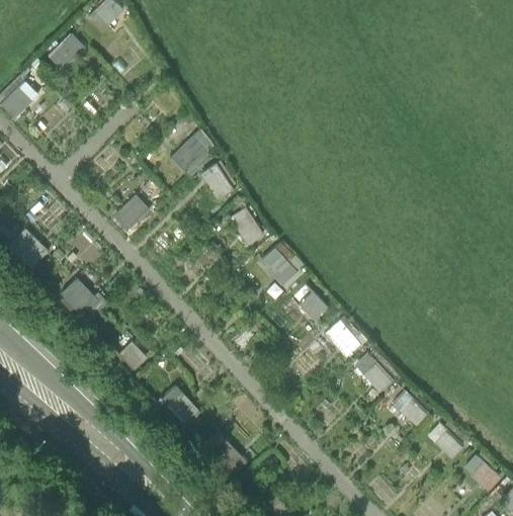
[(107,0),(88,16),(100,31),(124,12),(114,0),(107,0)]
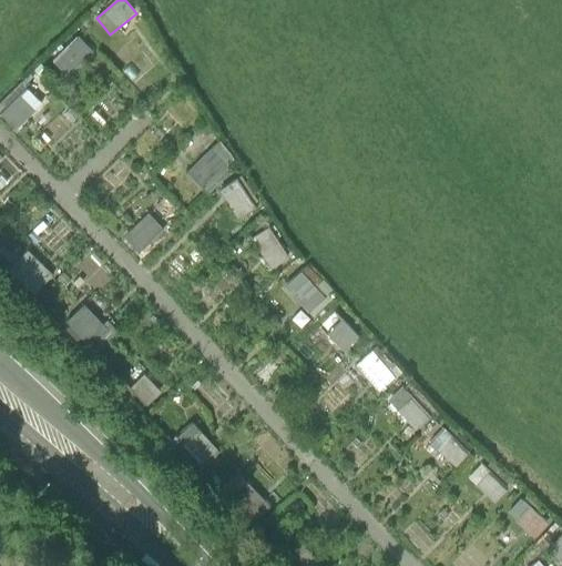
[(78,37),(54,63),(70,78),(94,51),(78,37)]
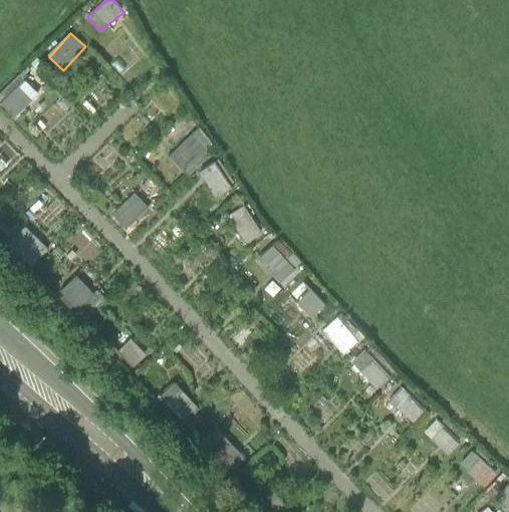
[(168,153),(181,172),(211,151),(197,133),(168,153)]
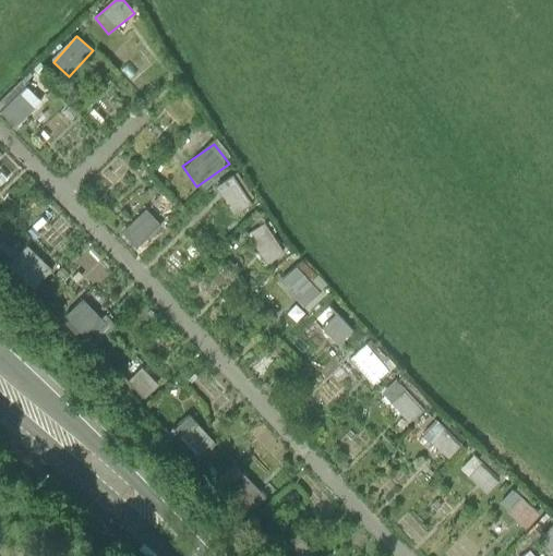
[(237,177),(217,184),(229,215),(249,207),(237,177)]
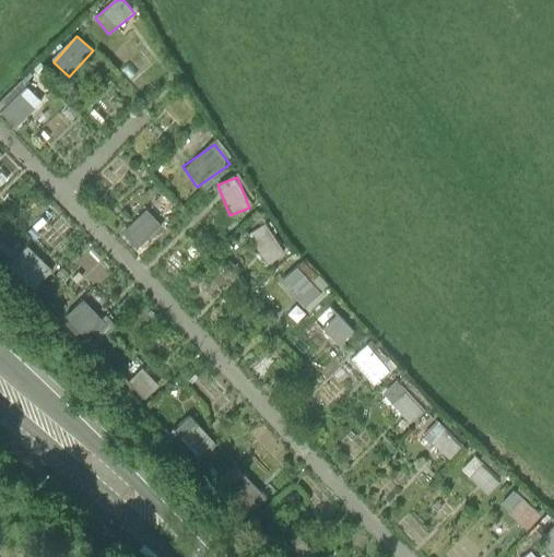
[(120,233),(141,255),(166,232),(145,210),(120,233)]
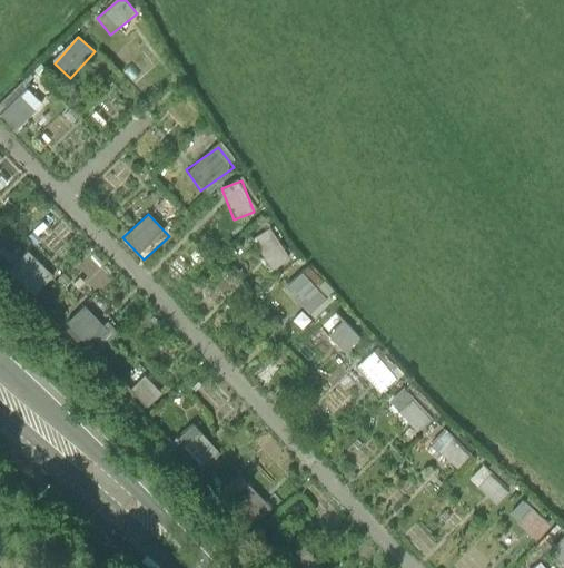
[(269,227),(249,240),(271,274),(292,262),(269,227)]
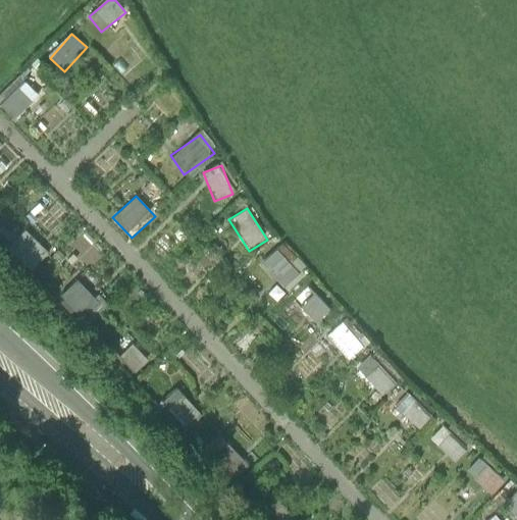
[(277,282),(267,293),(276,302),(305,274),(278,247),(260,264),(277,282)]
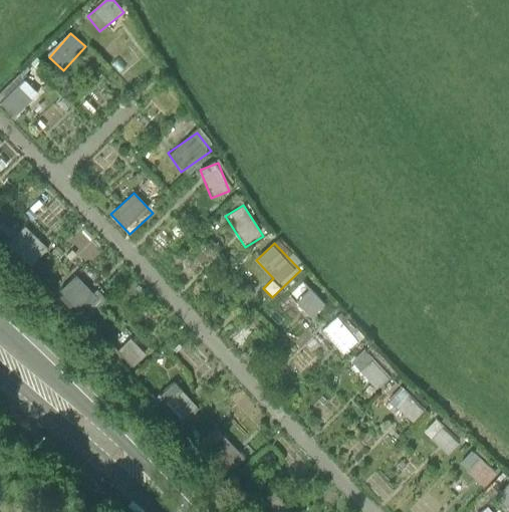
[(89,317),(105,302),(79,275),(63,291),(89,317)]
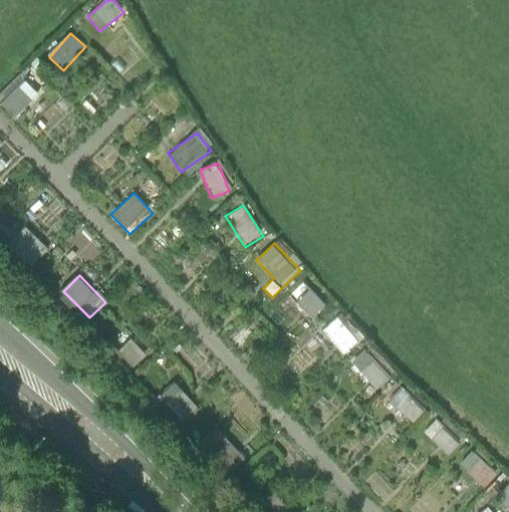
[(311,318),(325,303),(302,281),(288,296),(311,318)]
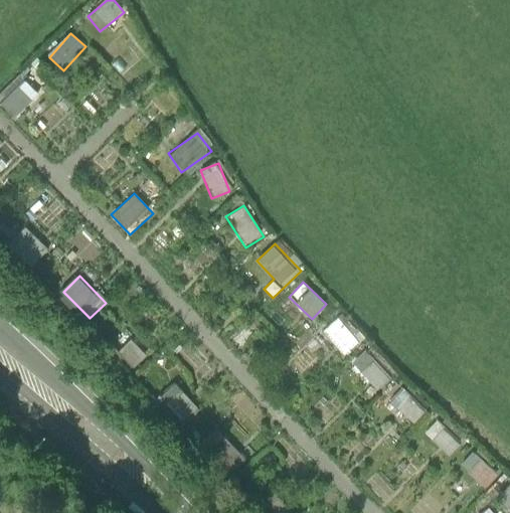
[(340,315),(322,331),(344,357),(362,340),(340,315)]
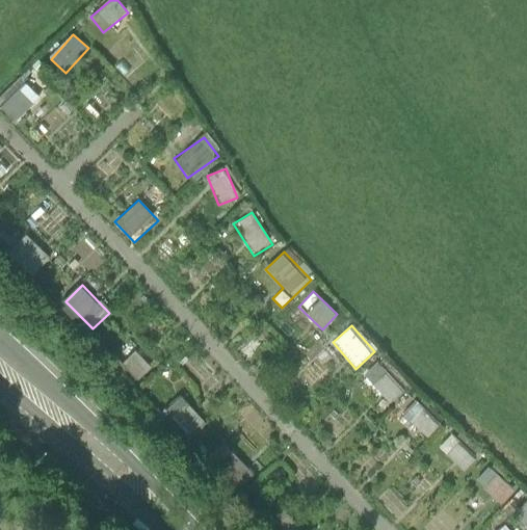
[(378,361),(363,375),(372,385),(388,370),(378,361)]
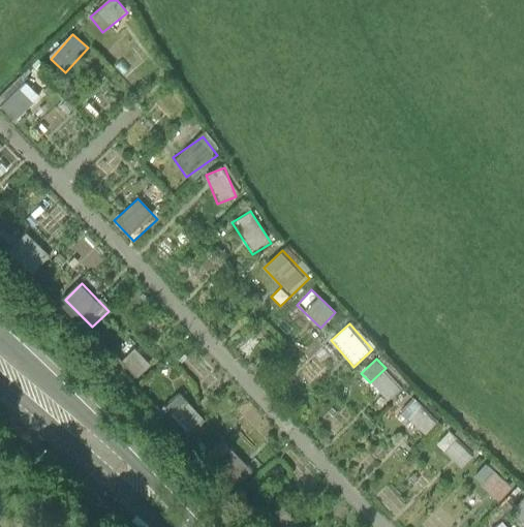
[(390,402),(402,389),(383,371),(371,385),(390,402)]
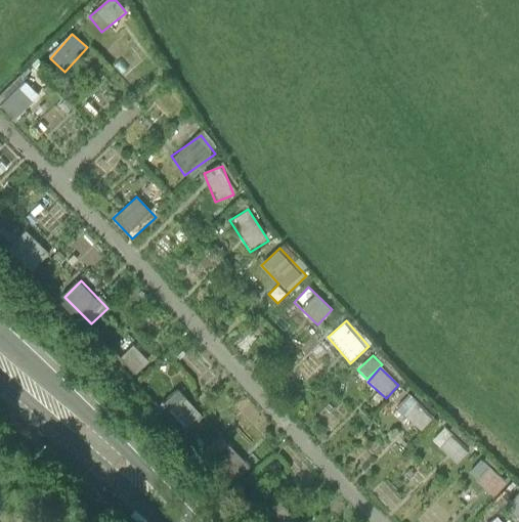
[(190,429),(204,416),(179,389),(166,402),(190,429)]
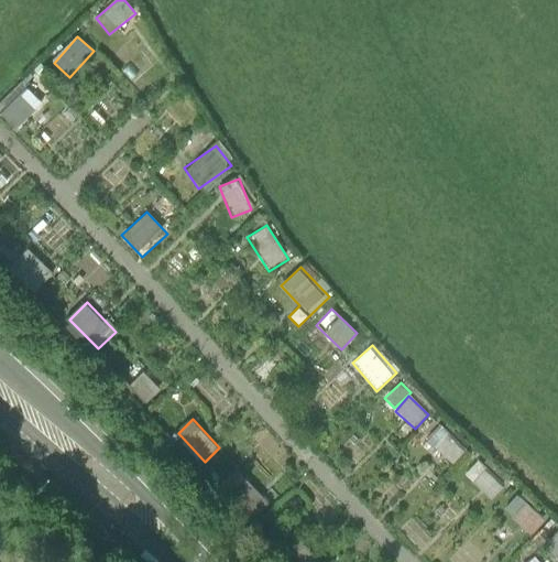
[(453,466),(467,452),(440,428),(427,441),(453,466)]
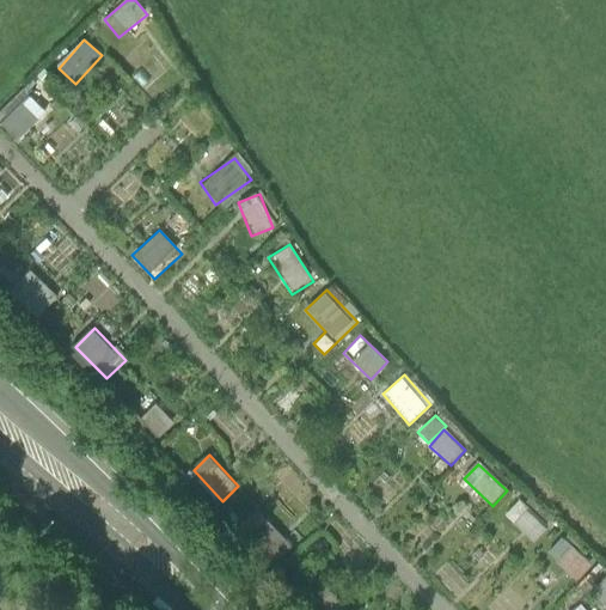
[(187,477),(214,505),(219,499),(191,473),(187,477)]
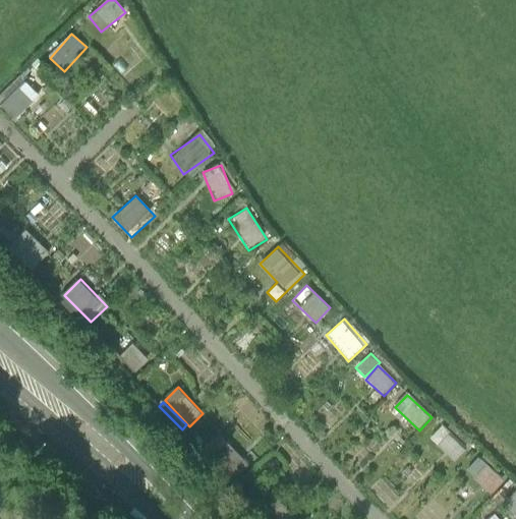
[(449,435),(438,448),(456,463),(467,451),(449,435)]
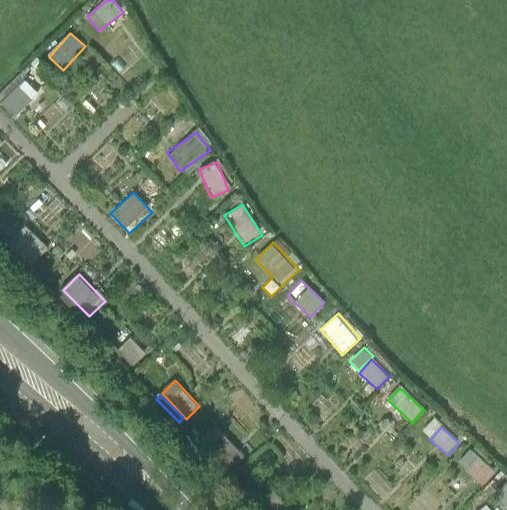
[(478,458),(465,472),(482,487),(495,473),(478,458)]
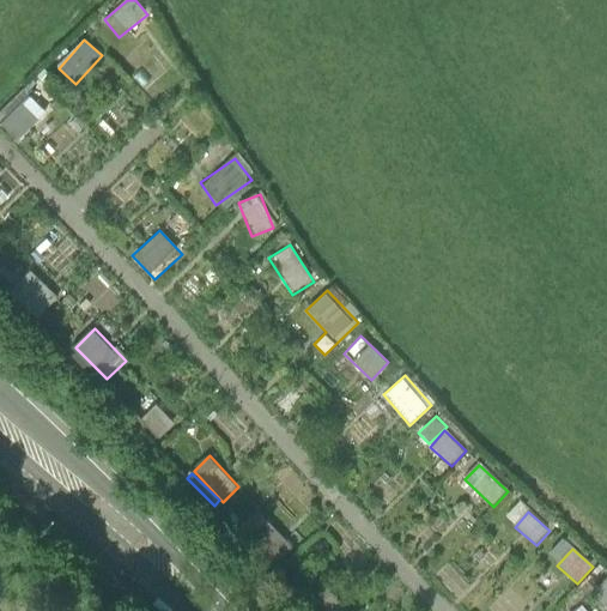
[(606,582),(596,597),(606,606),(606,582)]
